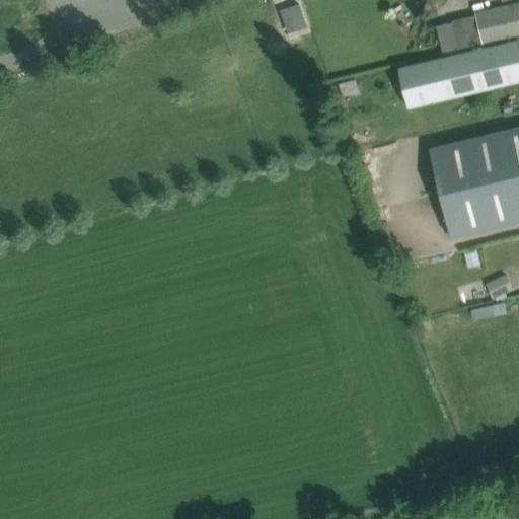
[(298,3),(286,7),(293,31),(306,27),(298,3)]
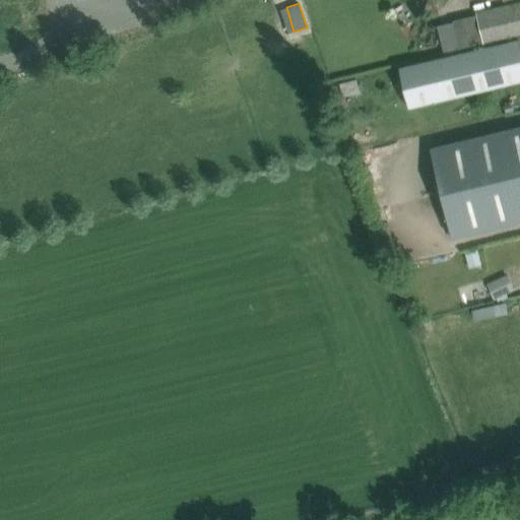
[(519,5),(476,15),(483,45),(519,36),(519,5)]
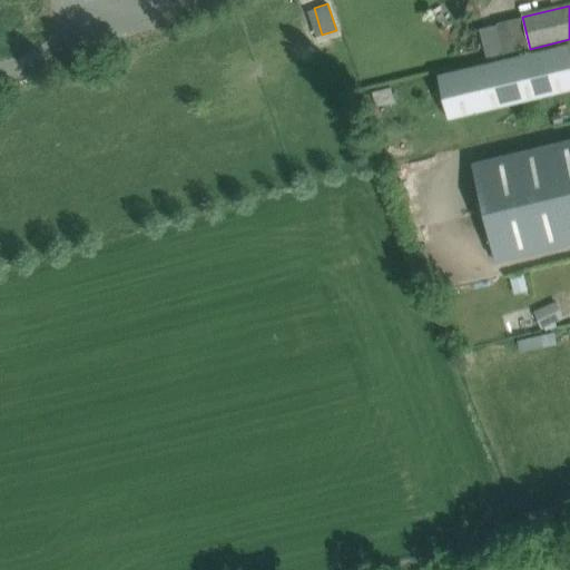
[(448,119),(569,89),(569,51),(568,45),(436,76),(448,119)]
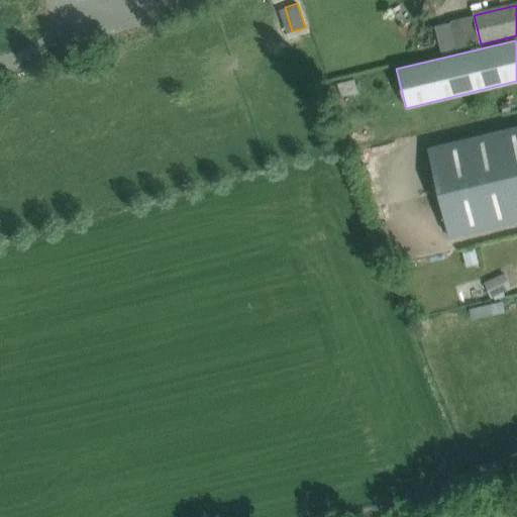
[(353,79),(336,83),(339,97),(357,92),(353,79)]
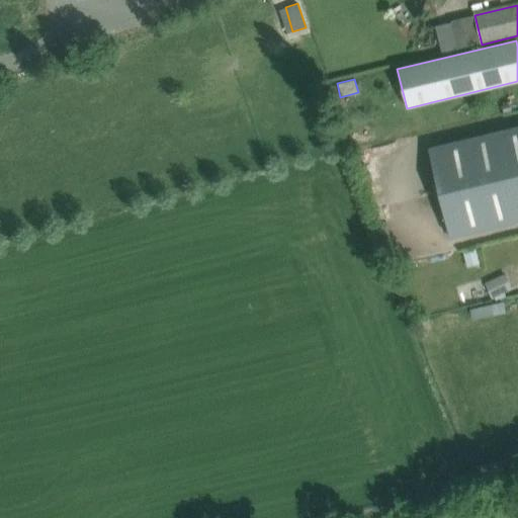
[(517,126),(428,149),(439,194),(517,174),(517,126)]
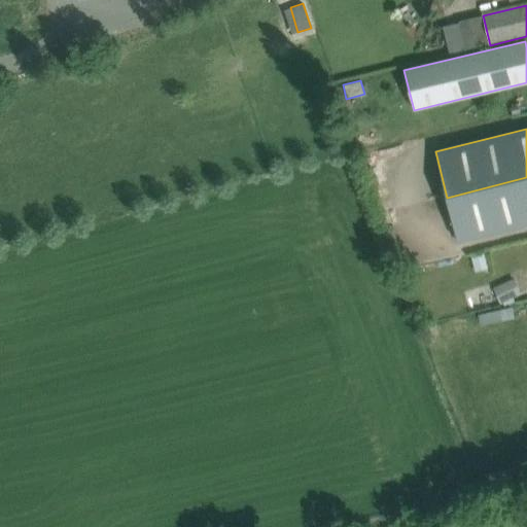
[(526,177),(447,198),(457,242),(526,224),(526,177)]
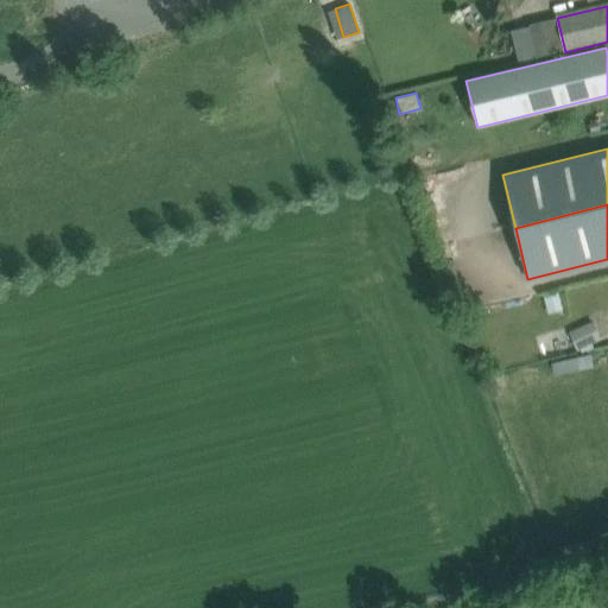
[(558,291),(544,295),(549,312),(563,310),(558,291)]
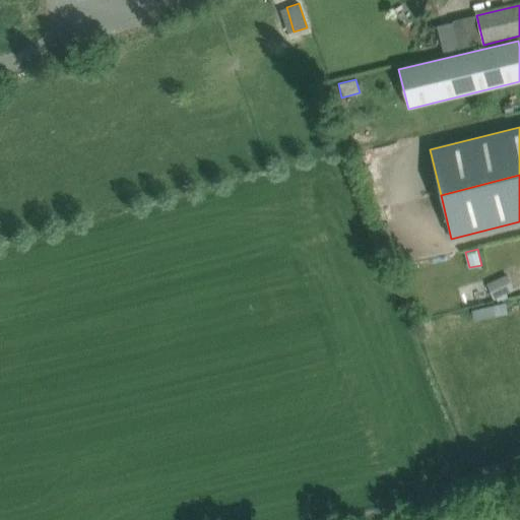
[(495,298),(514,289),(508,274),(489,282),(495,298)]
